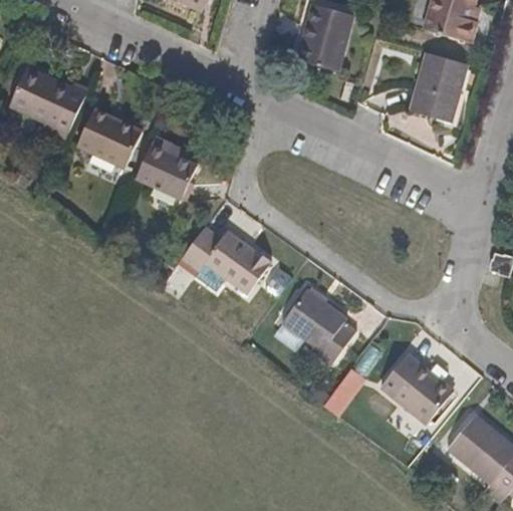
[(171,0),(197,12),(203,0),(171,0)]
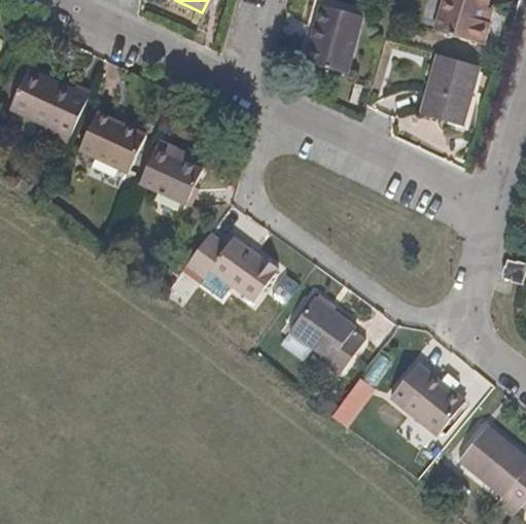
[(363,12),(324,0),(313,0),(297,61),(304,63),(318,6),(361,19),(363,12)]
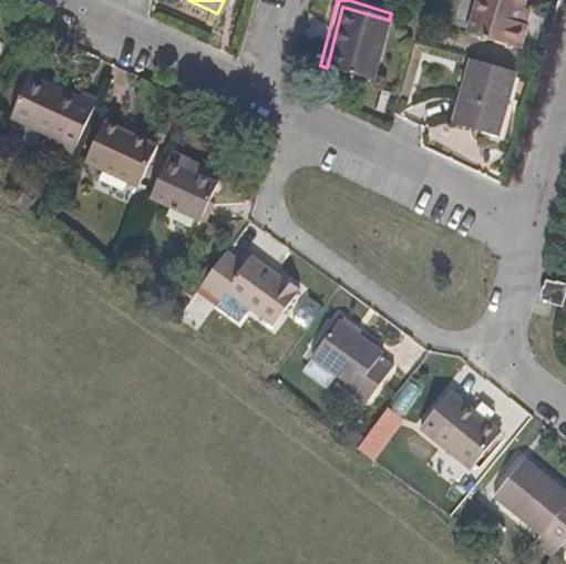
[(525,23),(517,22),(521,8),(523,0),(476,0),(467,33),(518,48),(525,23)]
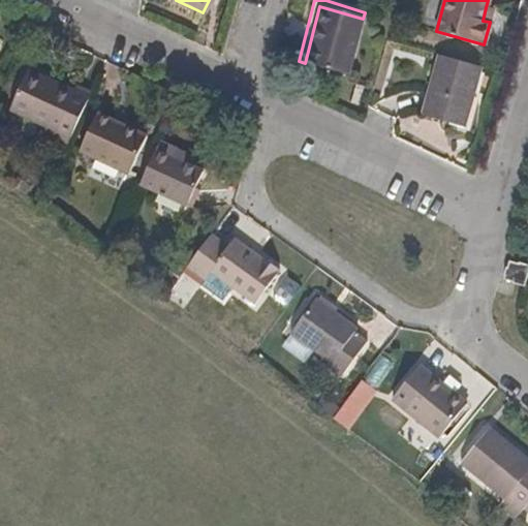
[(347,75),(363,19),(319,6),(305,63),(347,75)]
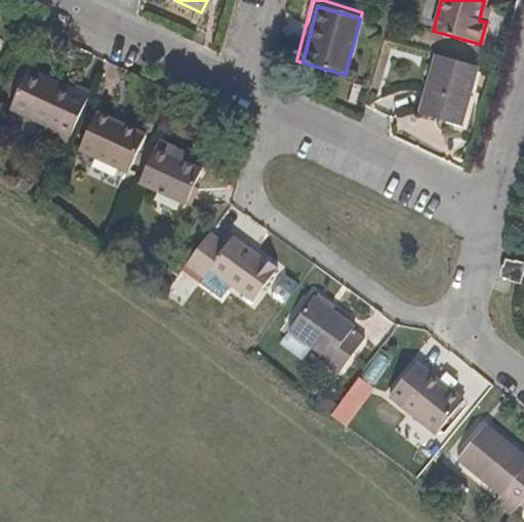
[(486,22),(490,9),(482,7),(479,21),(486,22)]
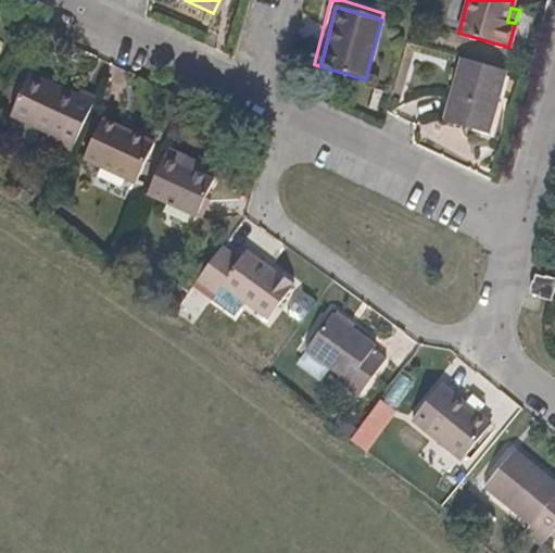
[(488,133),(505,68),(462,57),(444,121),(488,133)]
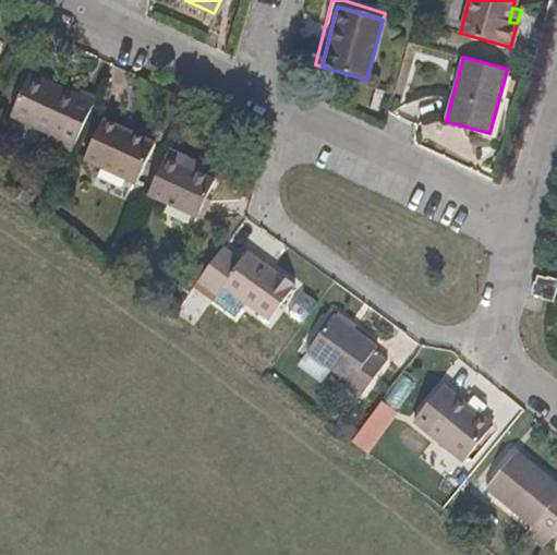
[(70,155),(96,99),(81,92),(77,96),(32,74),(12,117),(58,139),(55,147),(70,155)]
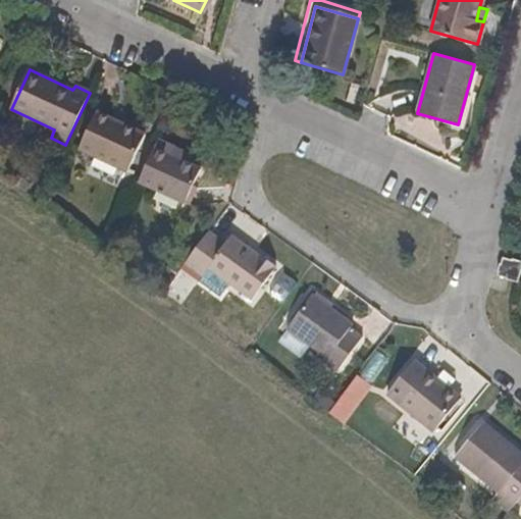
[(127,173),(144,138),(96,113),(77,150),(127,173)]
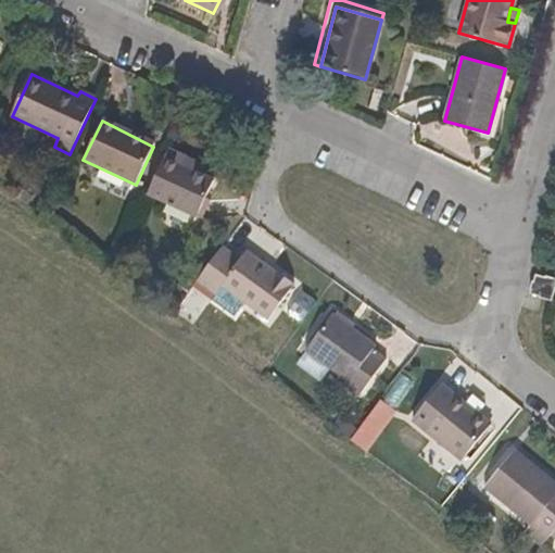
[(196,217),(211,183),(198,177),(201,168),(166,152),(147,193),(196,217)]
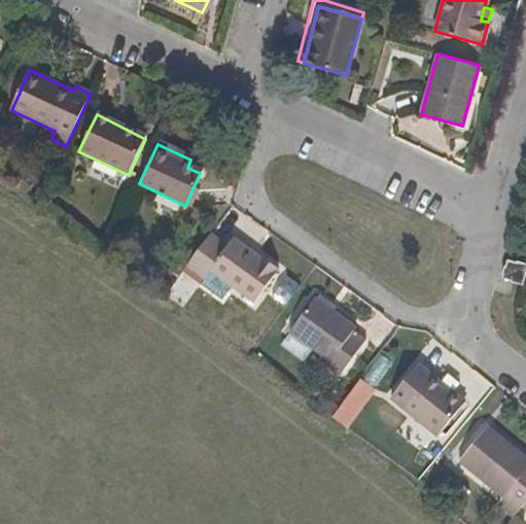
[(280,267),(237,235),(235,237),(229,244),(212,232),(186,268),(204,281),(210,272),(228,284),(253,304),(263,291),(280,267)]
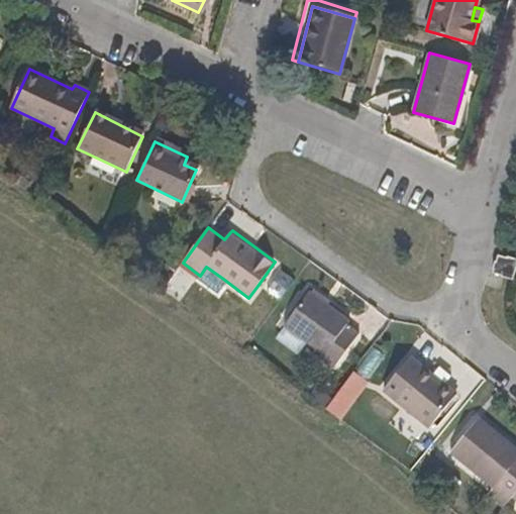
[(510,276),(515,260),(496,254),(491,271),(510,276)]
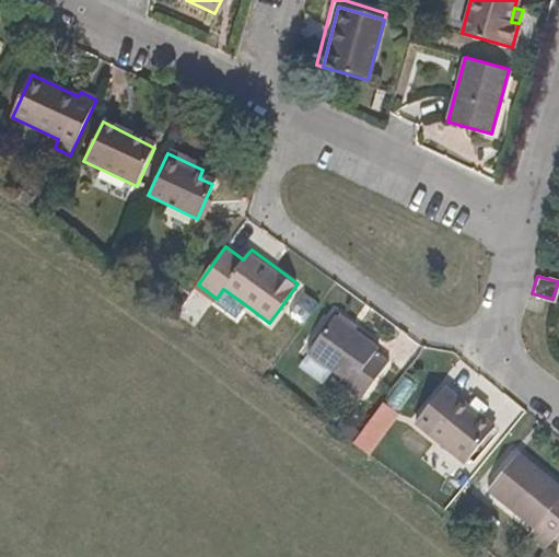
[(360,398),(387,360),(374,349),(377,345),(335,313),(306,350),(349,383),(346,389),(360,398)]
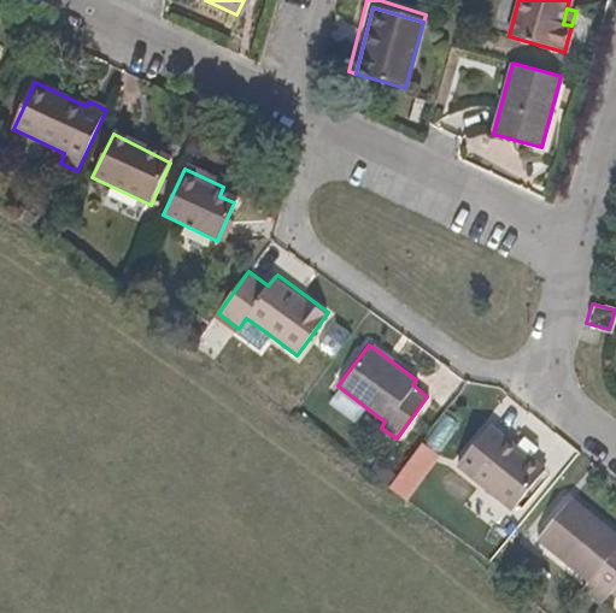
[(473,475),(503,436),(488,423),(458,463),(473,475)]
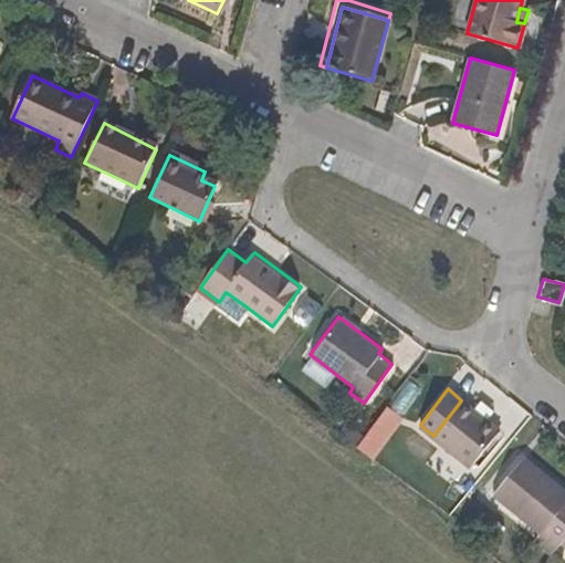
[(387,399),(355,441),(373,454),(404,412),(387,399)]
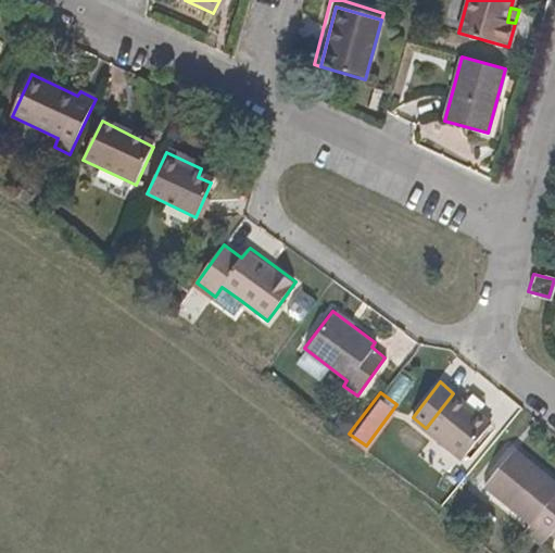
[(462,457),(489,423),(453,393),(426,428),(462,457)]
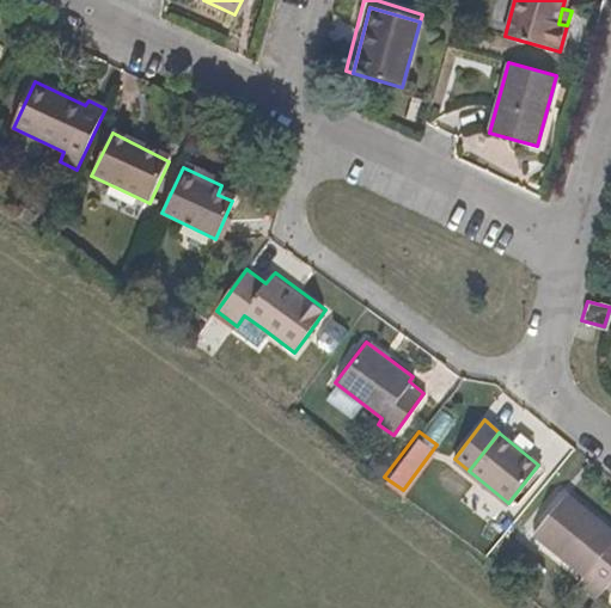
[(541,523),(562,497),(554,490),(533,517),(541,523)]
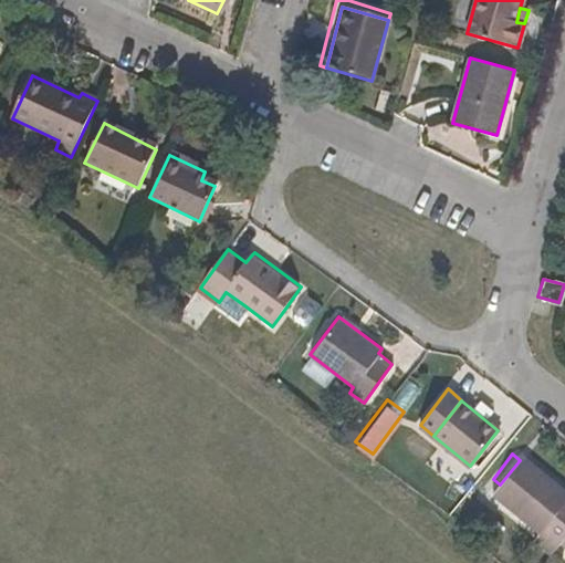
[(561,542),(564,537),(564,493),(521,459),(520,460),(500,485),(493,494),(539,532),(533,539),(551,554),(561,542)]
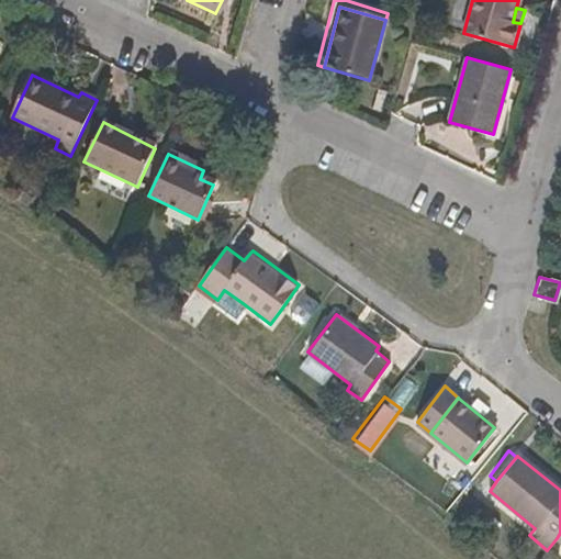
All buildings are outlined.
